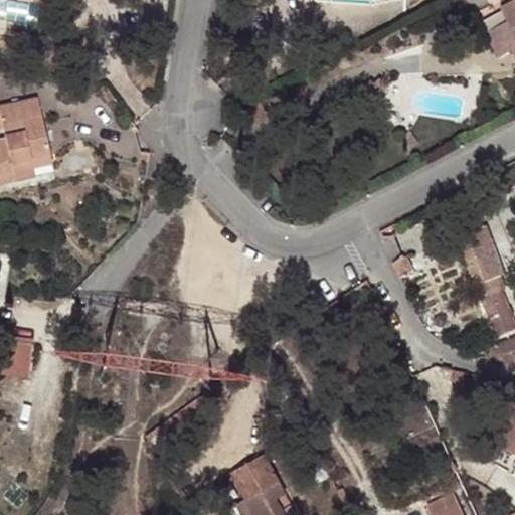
[(514,0),(500,0),(507,16),(514,13),(514,0)]
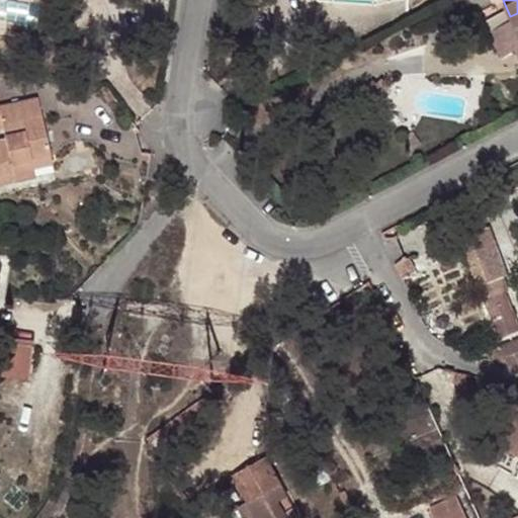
[(2,12),(0,27),(0,34),(40,41),(44,19),(2,12)]
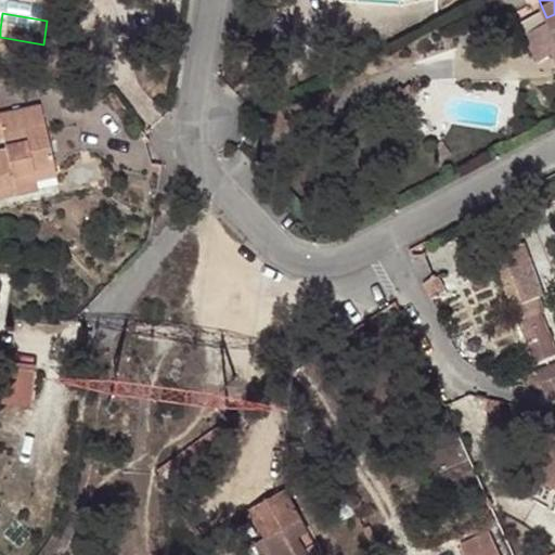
[(554,14),(546,17),(544,18),(551,37),(526,48),(538,76),(554,68),(554,71),(554,14)]
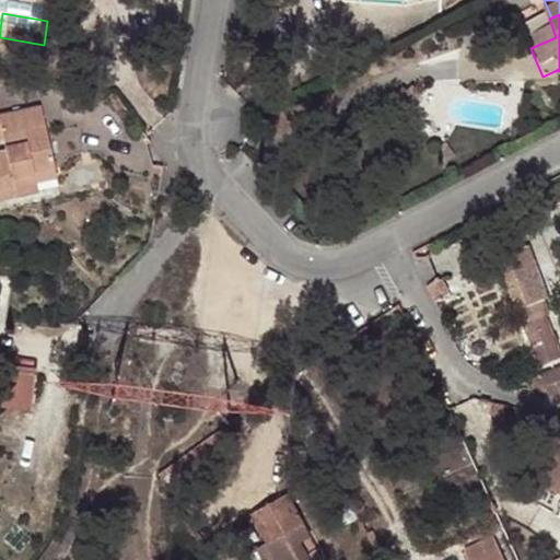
[(10,190),(55,183),(41,120),(0,128),(0,156),(2,166),(0,166),(0,211),(13,209),(10,190)]
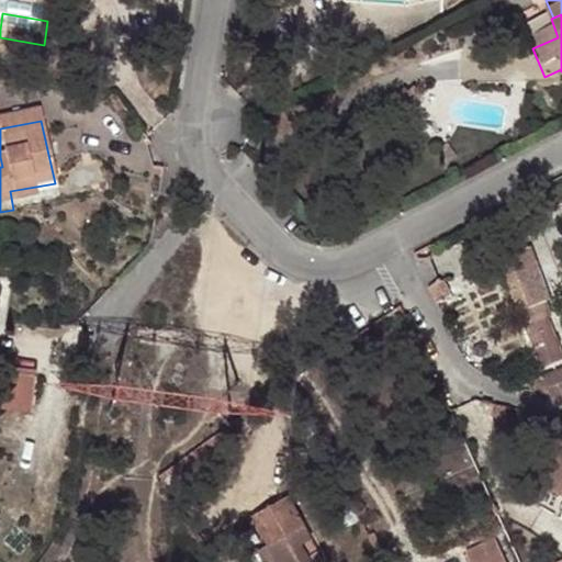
[(58,200),(55,183),(10,191),(13,210),(58,200)]
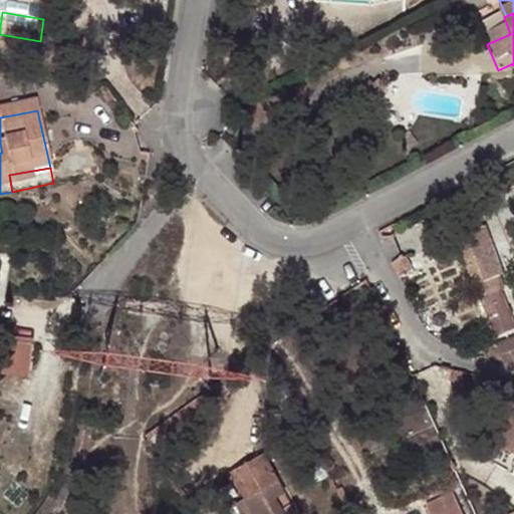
[(464,230),(487,292),(513,283),(508,269),(511,268),(493,219),(464,230)]
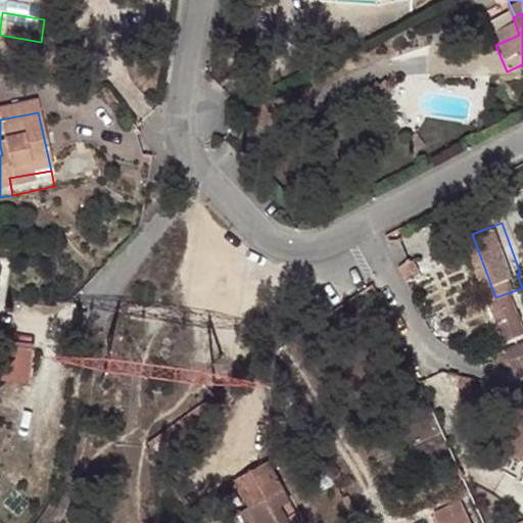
[(406,260),(411,275),(426,266),(417,252),(406,260)]
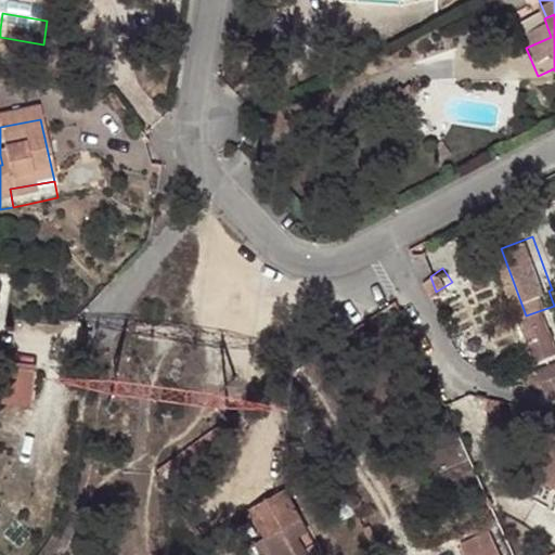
[(0,403),(36,404),(36,362),(1,361),(0,403)]
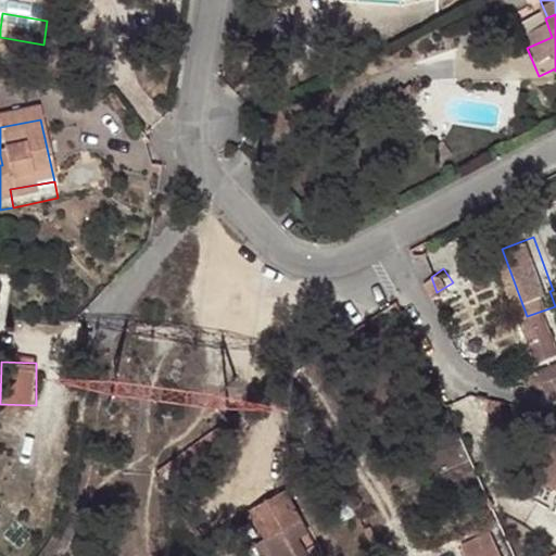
[(536,484),(555,491),(555,427),(554,427),(536,484)]
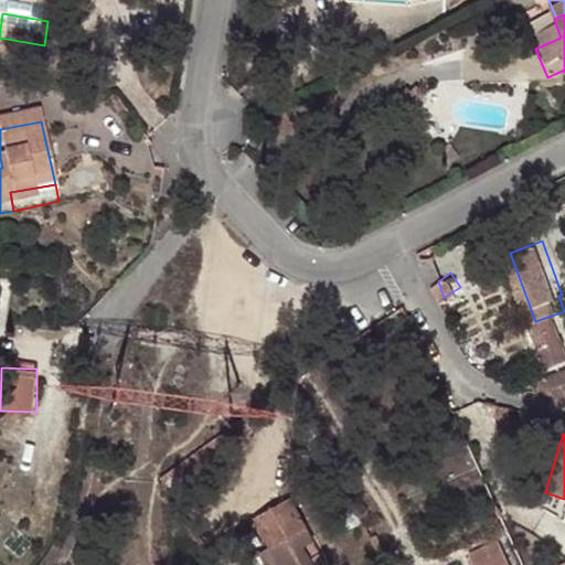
[(253,520),(268,548),(269,550),(308,529),(291,498),(253,520)]
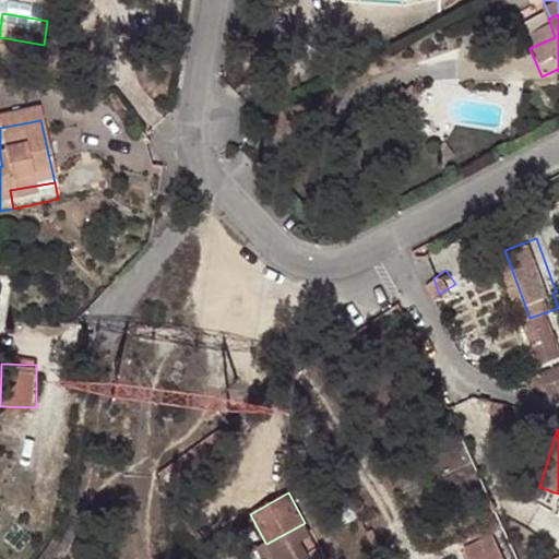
[(366,533),(378,558),(385,558),(372,530),(366,533)]
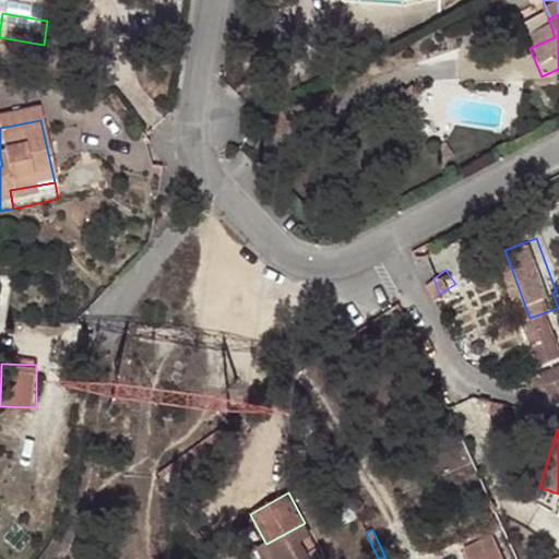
[(503,558),(495,537),(462,551),(465,558),(503,558)]
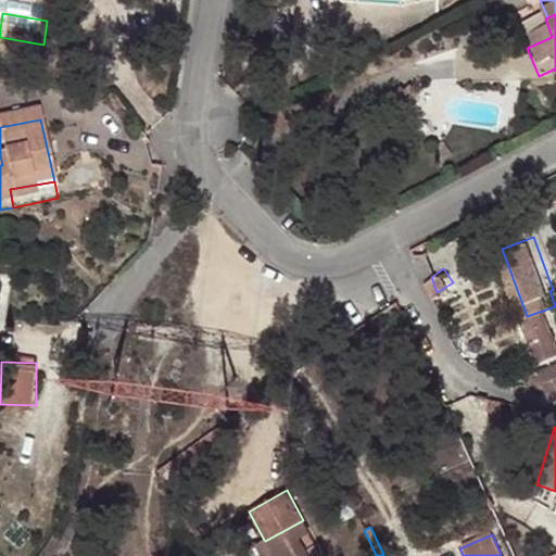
[(254,545),(260,555),(273,555),(265,541),(264,540),(254,545)]
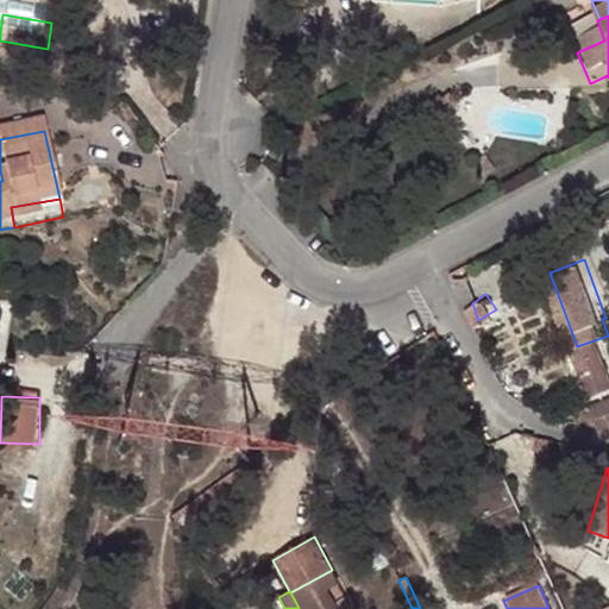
[(350,608),(344,597),(334,602),(333,608),(350,608)]
